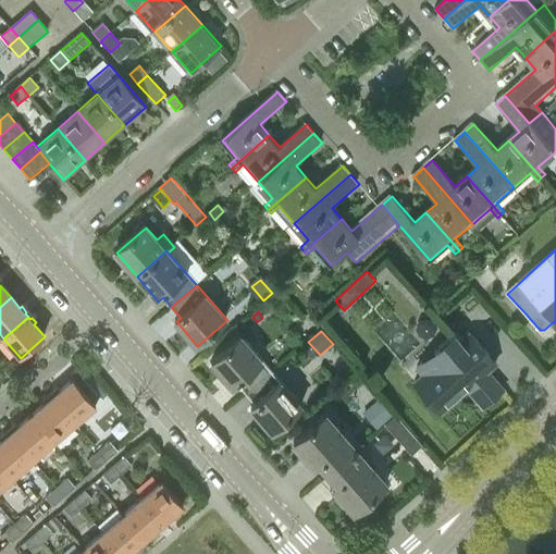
[(423,377),(416,384),(442,414),(467,392),(483,410),(505,391),(489,372),(497,365),(470,334),(461,343),(455,335),(435,353),(417,370),(423,377)]
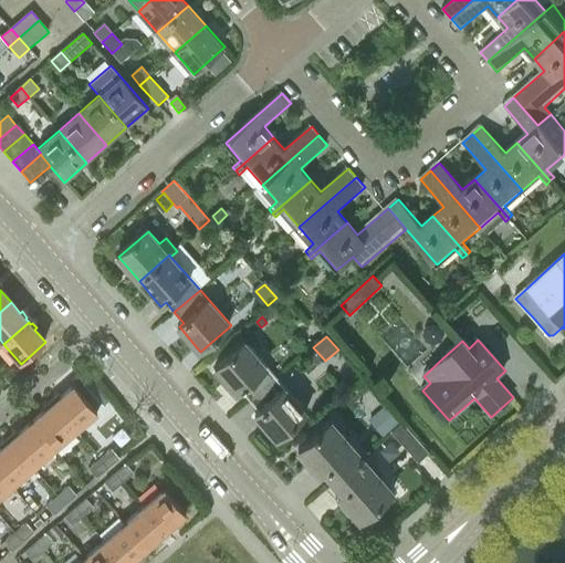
[(251,400),(276,378),(247,343),(216,369),(237,394),(242,389),(251,400)]
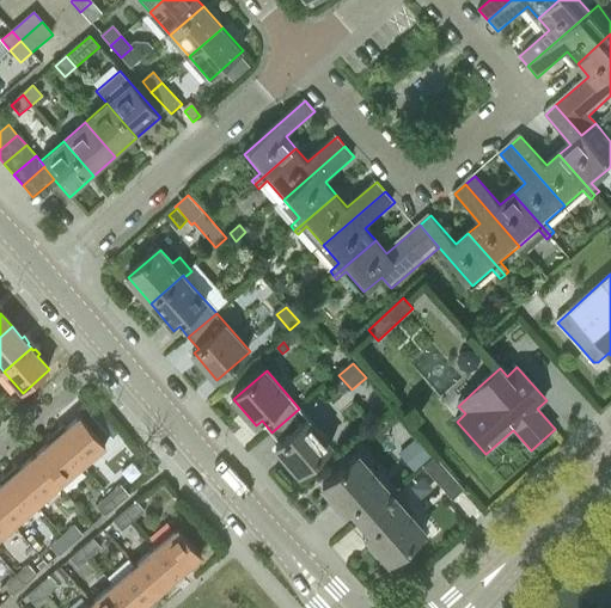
[(95,407),(81,418),(105,446),(118,435),(95,407)]
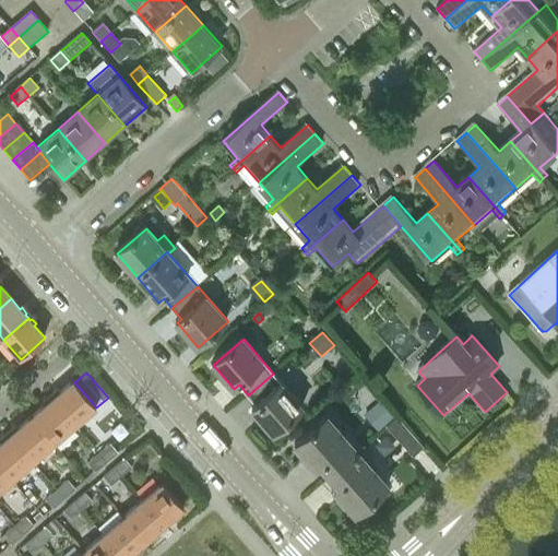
[(274,435),(304,409),(273,374),(248,395),(257,405),(252,410),(274,435)]
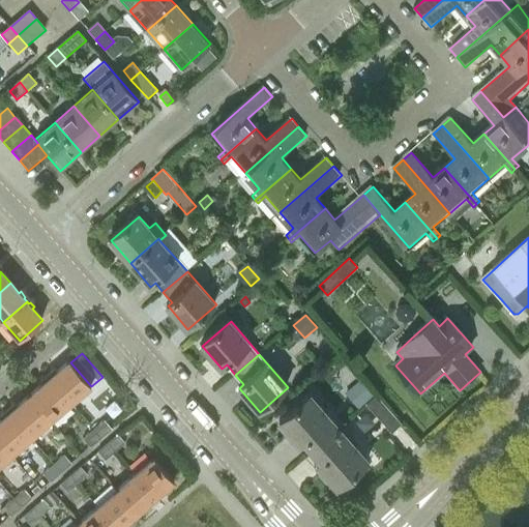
[(52,377),(50,379),(71,404),(91,386),(70,362),(69,361),(58,372),(56,370),(50,375),(52,377)]
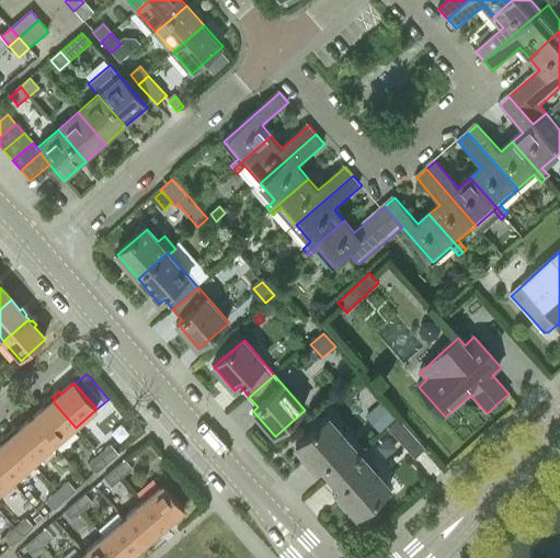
[(43,409),(31,420),(54,446),(76,428),(53,401),(49,403),(47,401),(42,407),(43,409)]
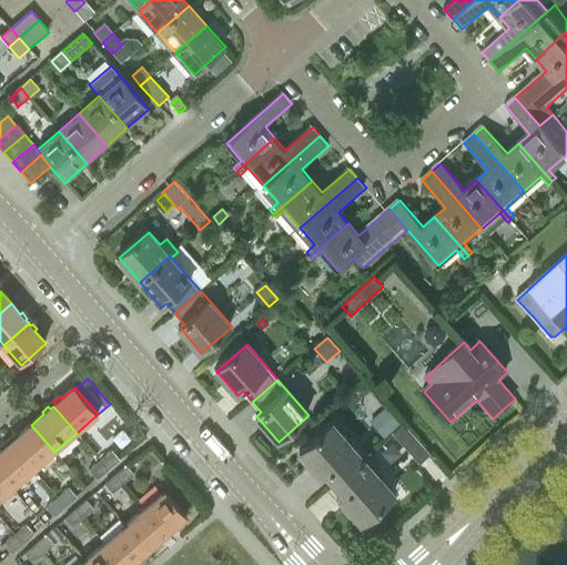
[(401,425),(386,409),(371,422),(385,439),(401,425)]
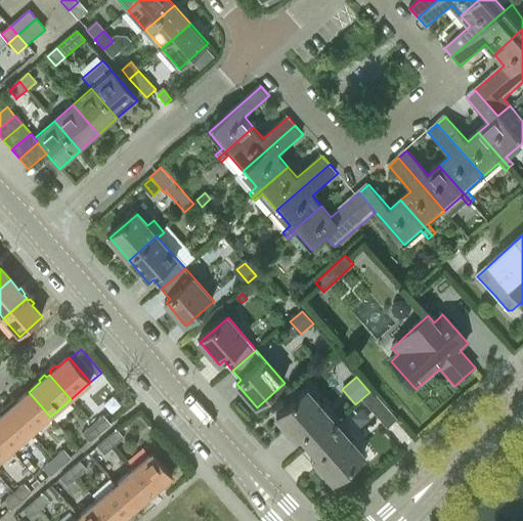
[(310,446),(336,424),(307,391),(277,418),(298,441),(302,437),(310,446)]
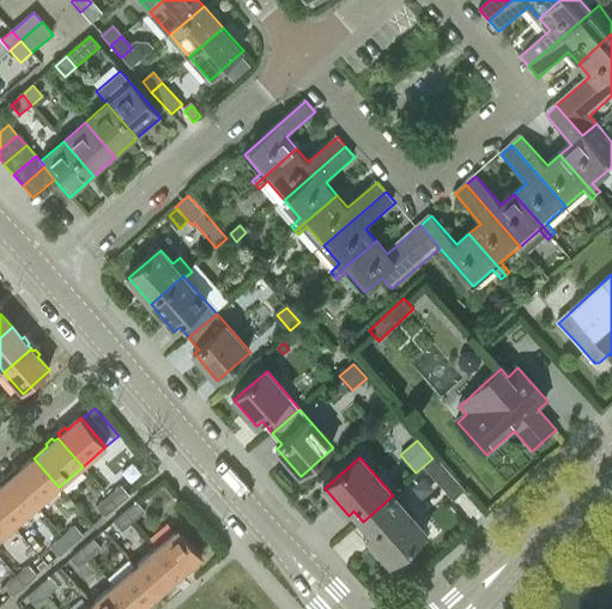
[(454,501),(466,492),(436,457),(424,468),(454,501)]
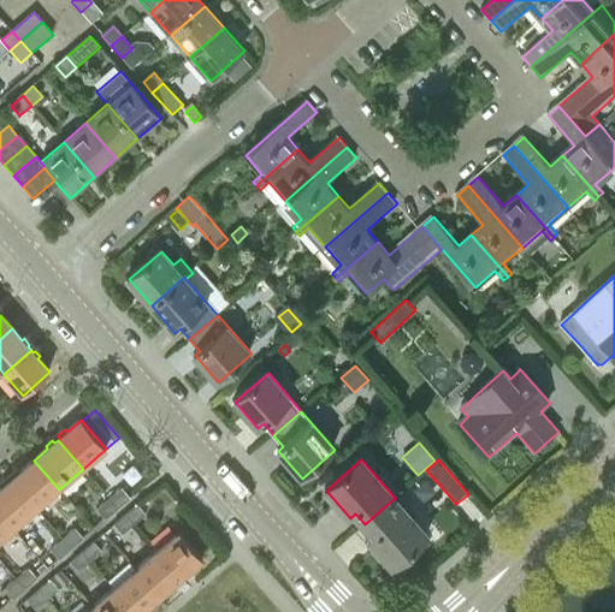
[(13,477),(11,480),(36,510),(59,489),(34,461),(21,471),(18,469),(12,475),(13,477)]
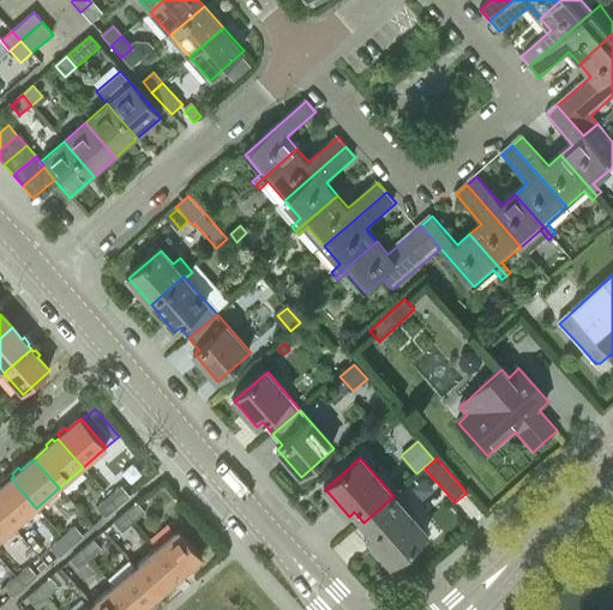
[(0,484),(1,487),(0,487),(0,513),(12,529),(36,508),(11,478),(7,481),(6,478),(0,483),(0,484)]
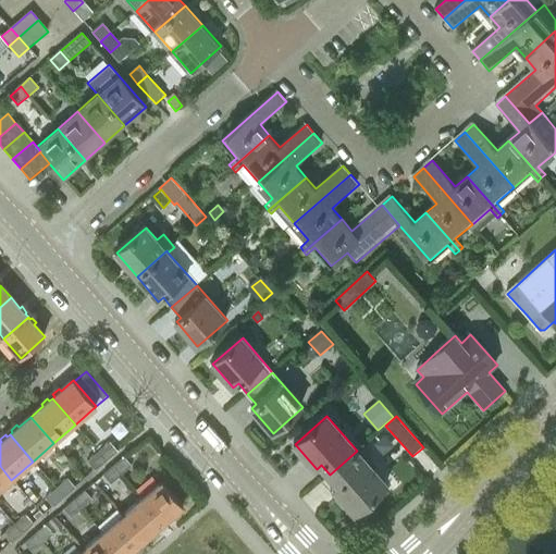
[(107,462),(118,452),(109,443),(98,453),(107,462)]
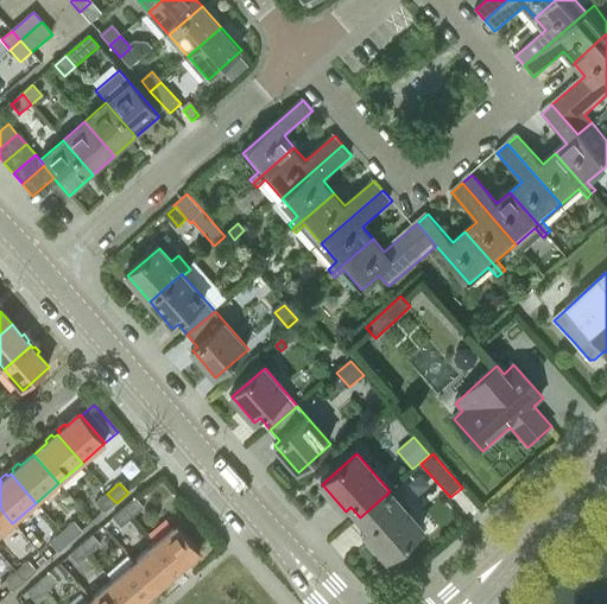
[(405,545),(423,529),(390,491),(360,517),(370,528),(365,533),(389,560),(391,558),(396,563),(409,550),(405,545)]
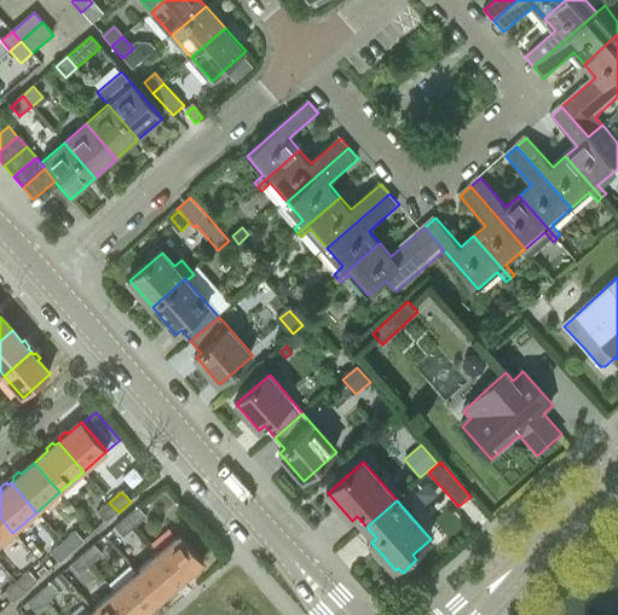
[(107,523),(119,512),(109,503),(97,512),(107,523)]
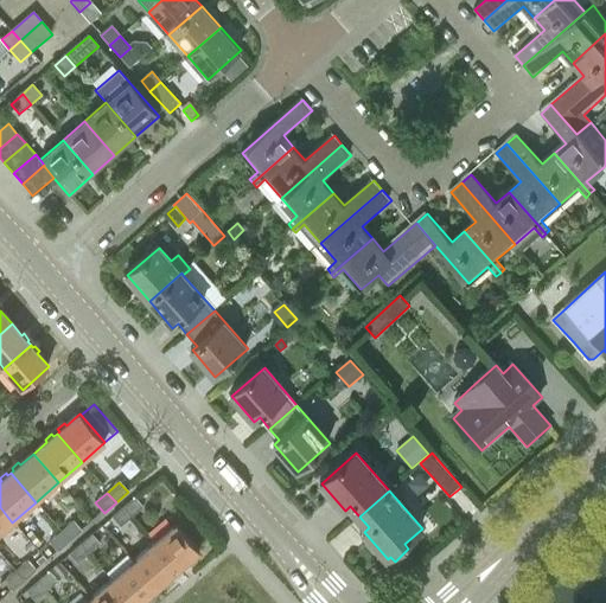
[(133,519),(144,510),(135,499),(123,508),(133,519)]
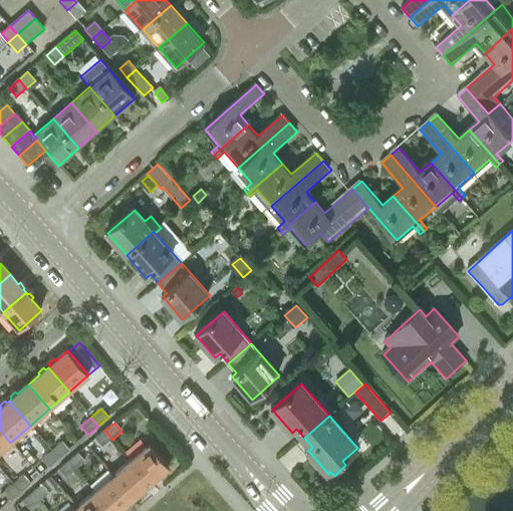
[(0,451),(10,443),(0,430),(0,451)]
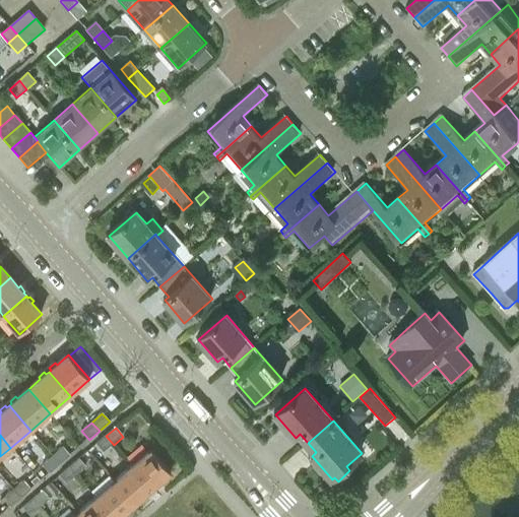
[(104,453),(114,445),(106,436),(95,444),(104,453)]
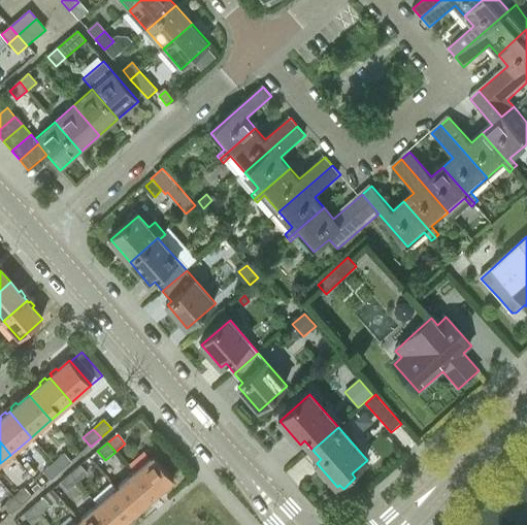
[(72,463),(72,462),(64,454),(53,464),(61,472),(72,463)]
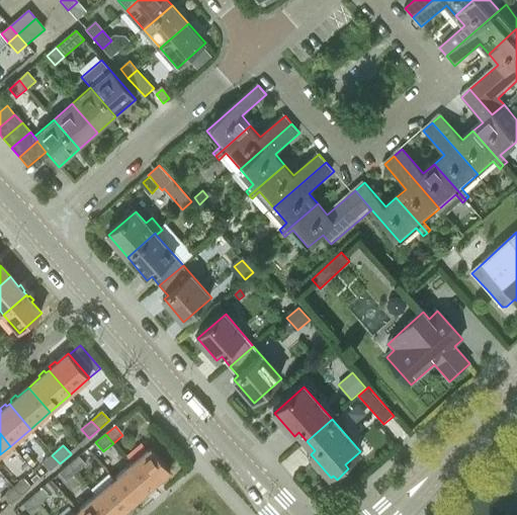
[(152,487),(170,470),(151,448),(133,464),(152,487)]
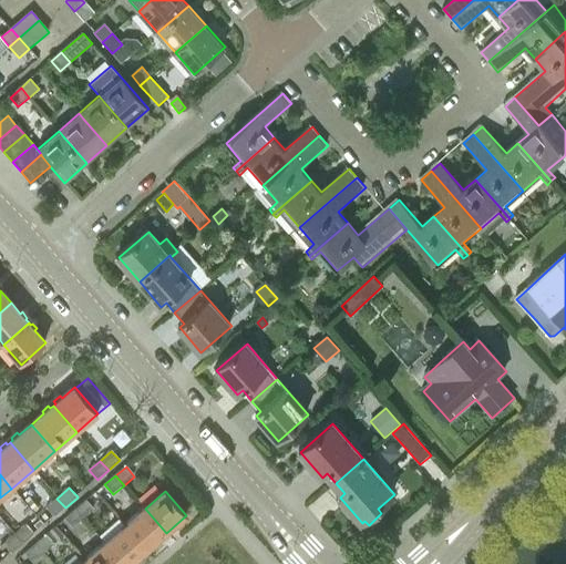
[(55,518),(65,508),(57,499),(47,508),(55,518)]
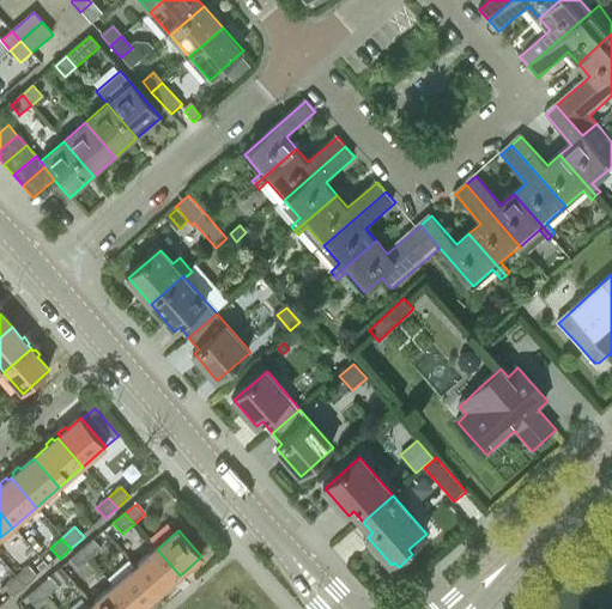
[(102,550),(94,541),(80,552),(90,561),(102,550)]
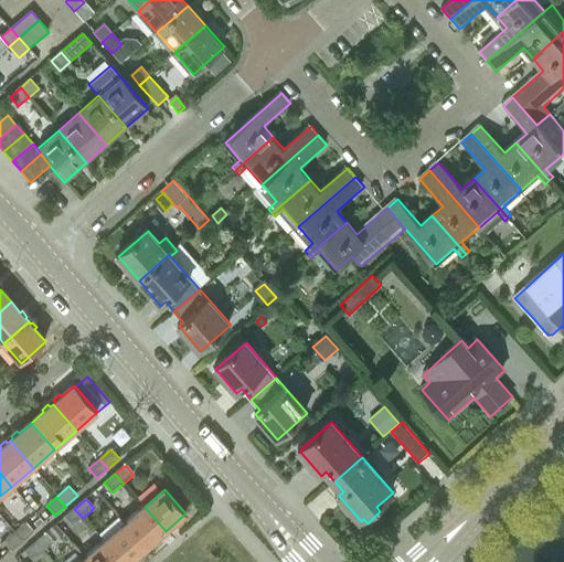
[(146,548),(166,531),(145,507),(125,525),(146,548)]
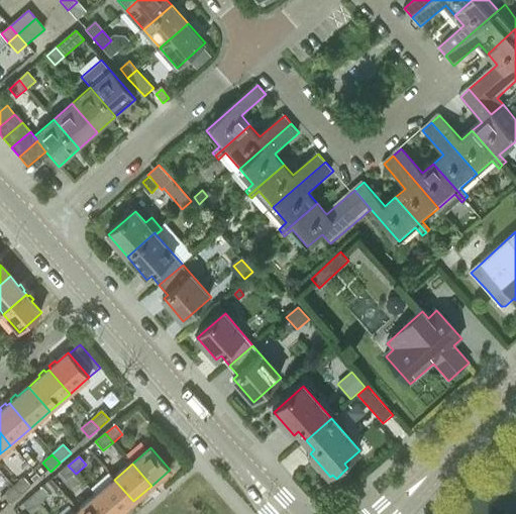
[(67,482),(76,474),(68,466),(60,473),(67,482)]
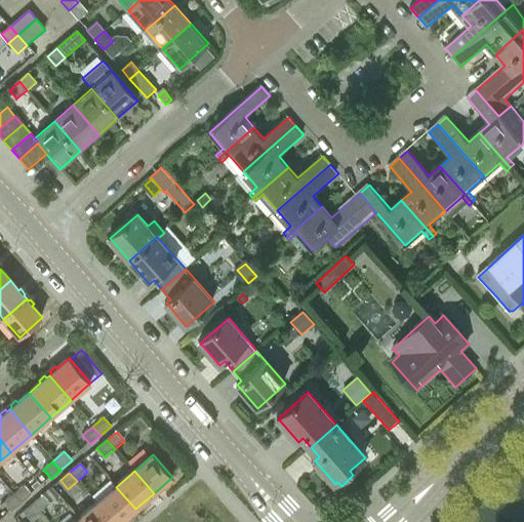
[(22,504),(32,494),(24,486),(13,494),(22,504)]
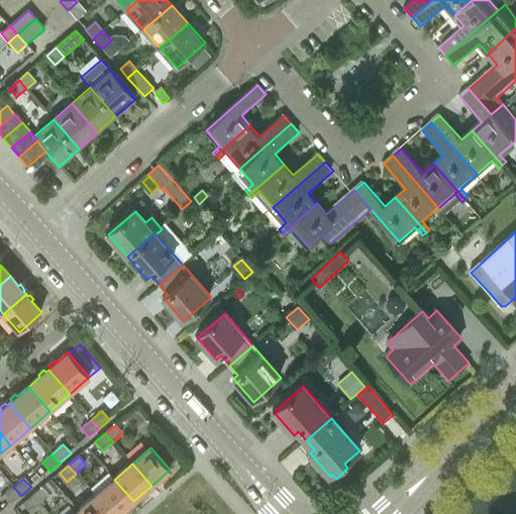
[(114,480),(96,495),(111,513),(123,513),(124,512),(122,511),(133,501),(114,480)]
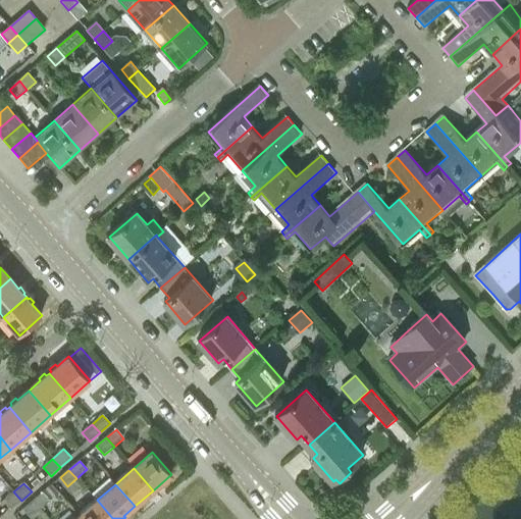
[(11,510),(21,501),(13,491),(3,501),(11,510)]
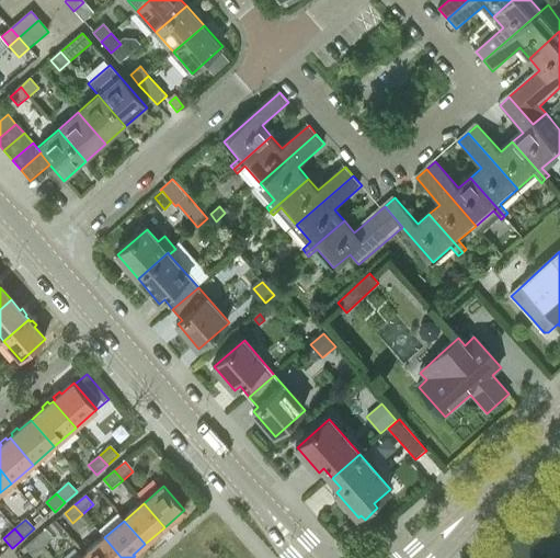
[(44,547),(54,538),(46,530),(36,538),(44,547)]
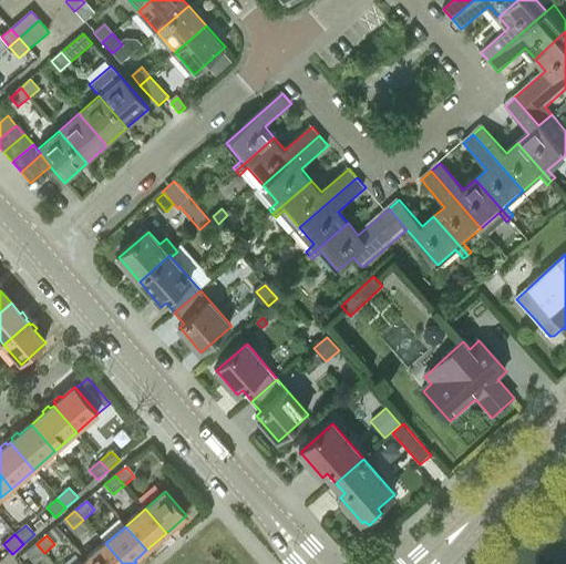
[(122,563),(105,543),(85,561),(88,563),(122,563)]
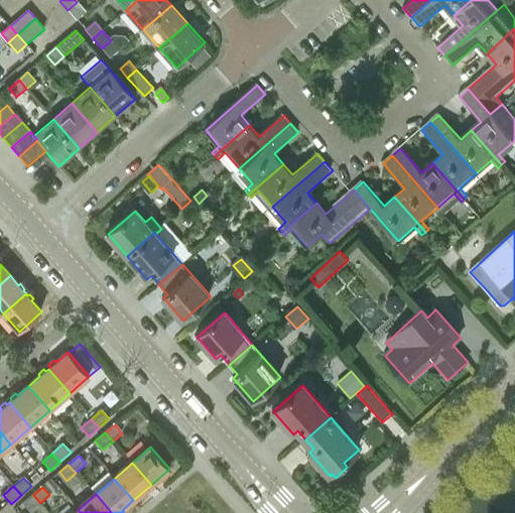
[(30,512),(40,503),(33,495),(23,504),(30,512)]
